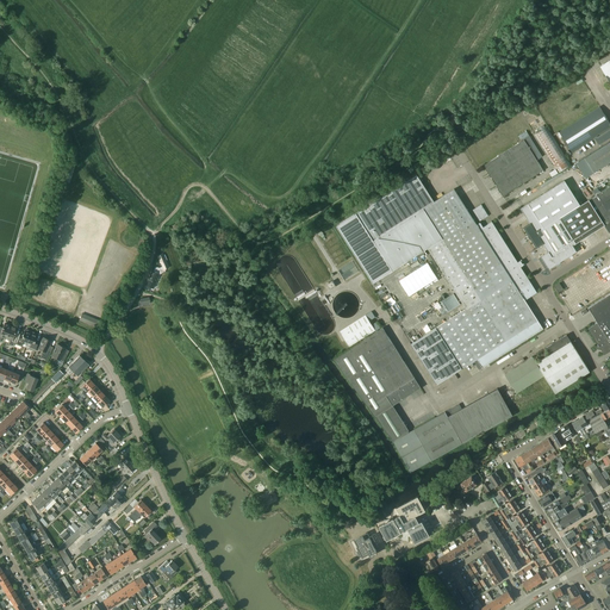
[(609,60),(599,66),(609,82),(609,60)]
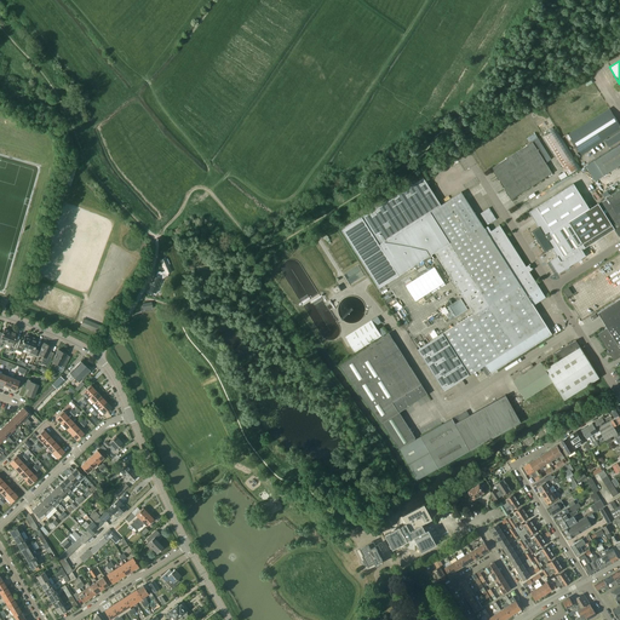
[(581,155),(619,130),(619,125),(609,109),(568,135),(581,155)]
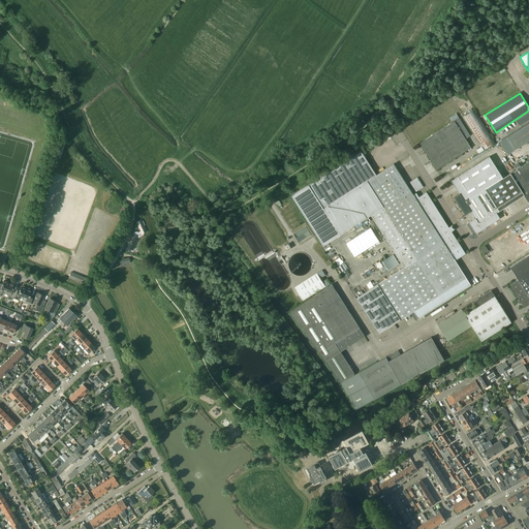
[(464,117),(468,124),(485,150),(495,143),(474,110),(464,117)]
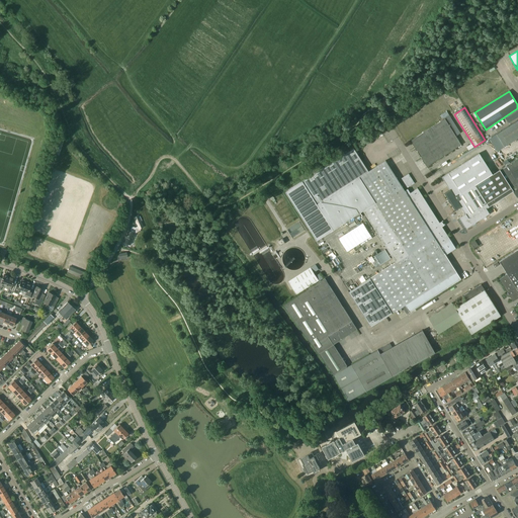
[(461,145),(456,136),(461,133),(449,114),(444,117),(445,118),(411,141),(427,166),(461,145)]
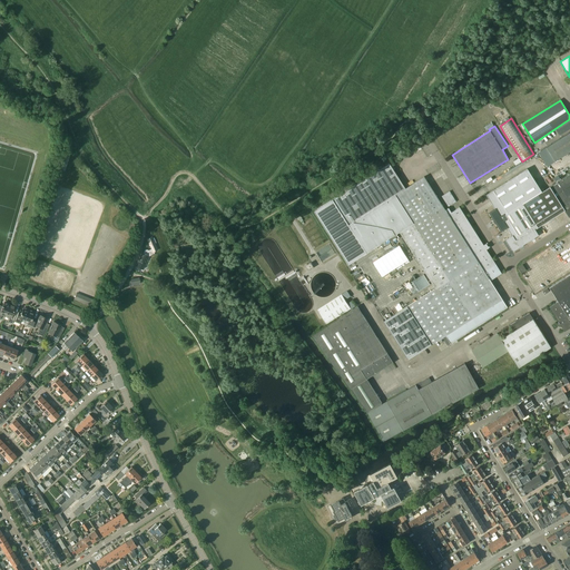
[(569,131),(547,147),(542,149),(546,154),(549,151),(556,161),(569,151),(569,131)]
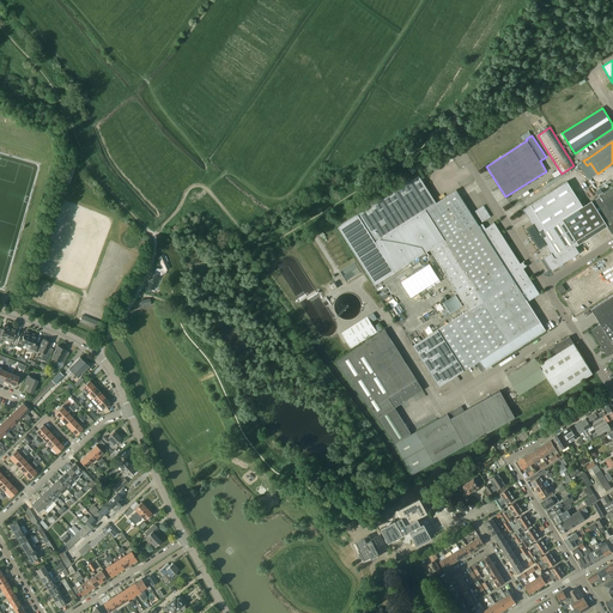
[(439,387),(477,363),(481,371),(485,369),(546,331),(528,302),(540,293),(495,223),(486,229),(483,224),(479,225),(457,190),(437,204),(419,175),(358,214),(338,228),(375,285),(394,272),(430,249),(469,310),(413,346),(439,387)]
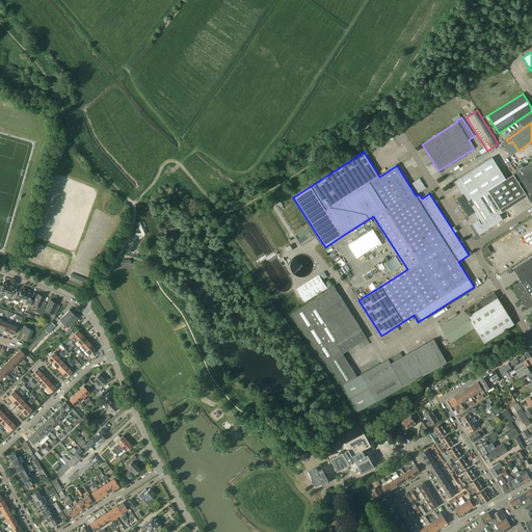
[(506,179),(493,157),(472,170),(454,182),(462,194),(457,197),(469,215),(474,212),(470,206),(473,204),(472,202),(478,197),(485,192),(488,190),(506,179)]
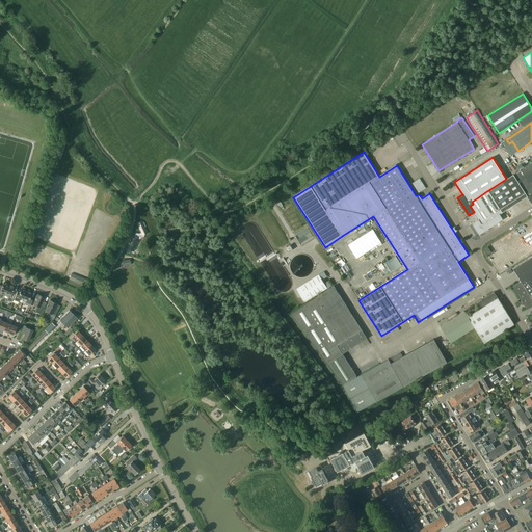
[(531,162),(513,175),(527,196),(531,203),(531,202),(531,162)]
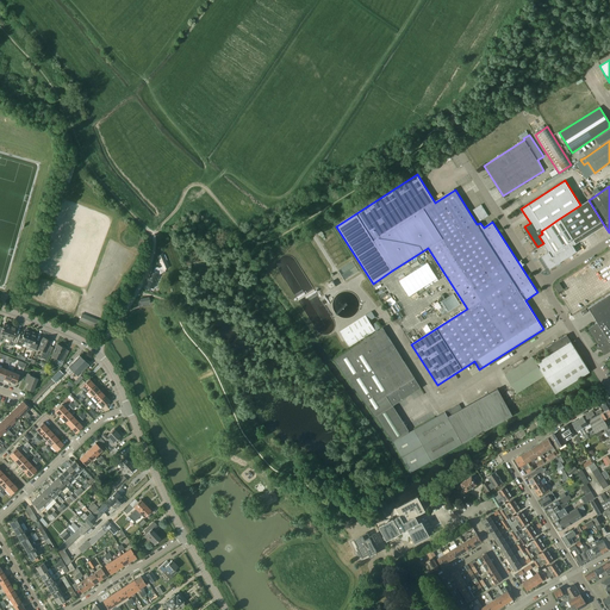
[(604,225),(589,200),(580,205),(560,218),(576,244),(604,225)]
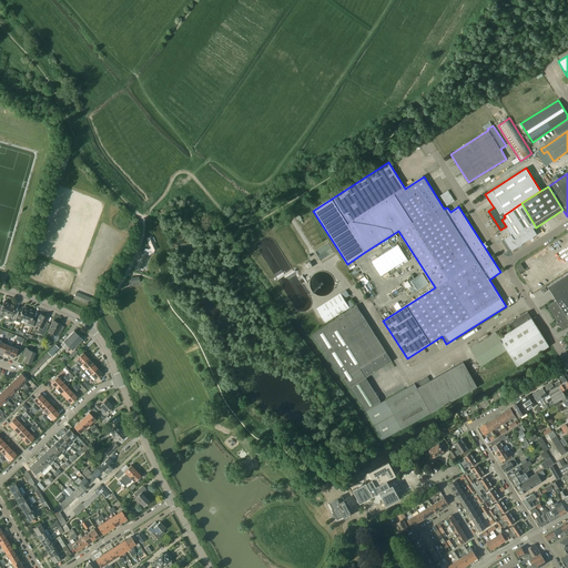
[(525,233),(521,235),(526,241),(537,234),(534,229),(536,227),(521,203),(518,205),(510,211),(525,233)]
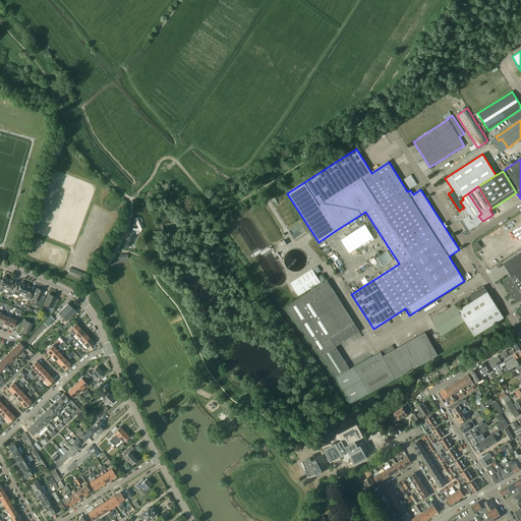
[(469,216),(464,219),(470,229),(482,221),(478,216),(481,214),(468,193),(462,197),(463,199),(460,201),(464,208),(469,216)]
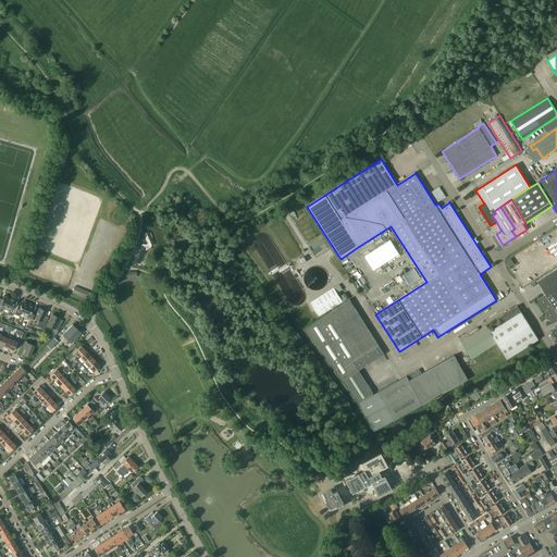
[(141,244),(140,247),(146,249),(150,248),(151,247),(150,246),(153,245),(155,244),(151,238),(152,237),(150,233),(149,233),(148,232),(144,234),(148,243),(146,245),(143,244),(141,244)]
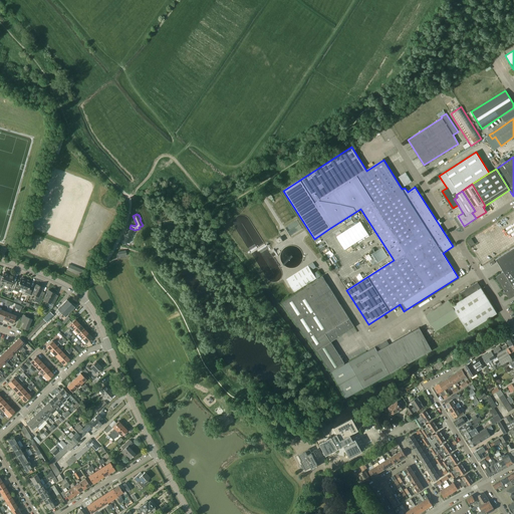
[(343,250),(368,235),(360,221),(335,236),(343,250)]
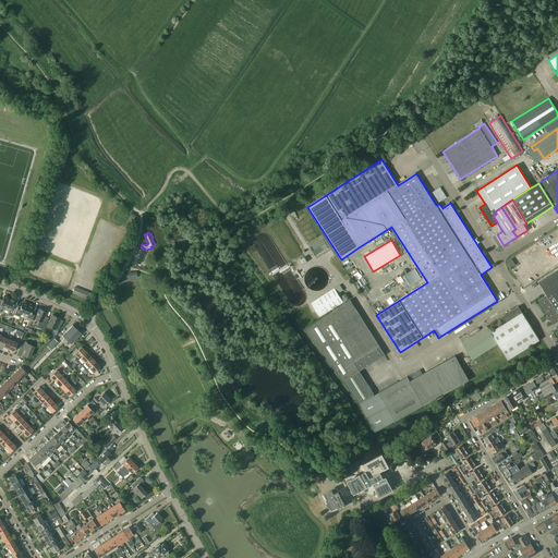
[(141,247),(138,246),(133,261),(137,263),(140,257),(142,258),(146,250),(141,247)]
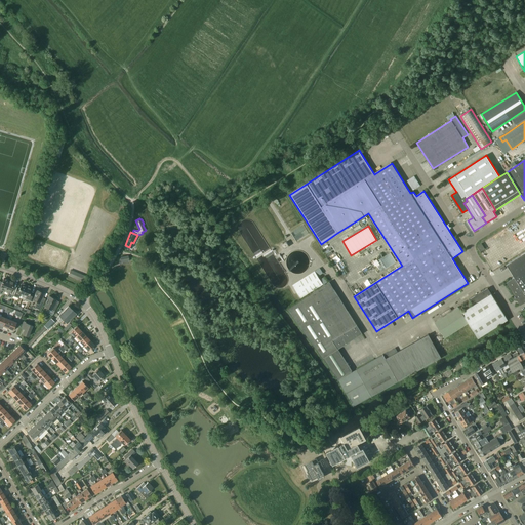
[(379,259),(385,269),(396,261),(390,252),(379,259)]
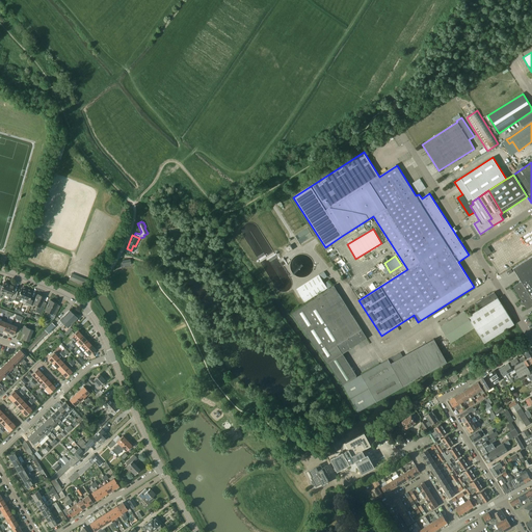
[(521,303),(524,303),(527,309),(531,306),(531,256),(512,268),(521,281),(513,286),(522,299),(521,303)]
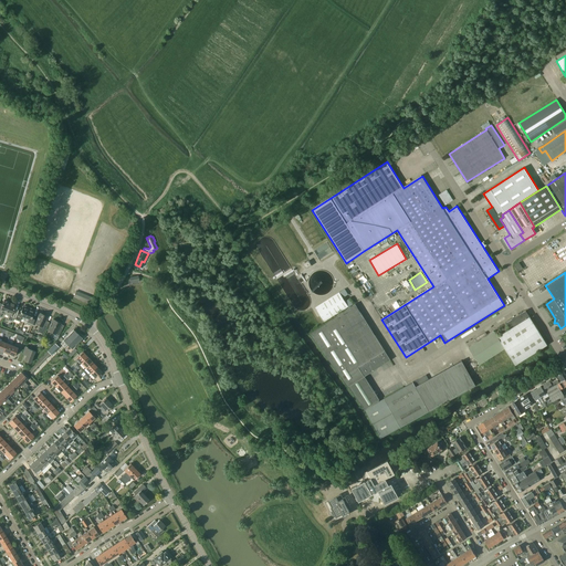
[(76,291),(74,297),(88,303),(92,297),(76,291)]
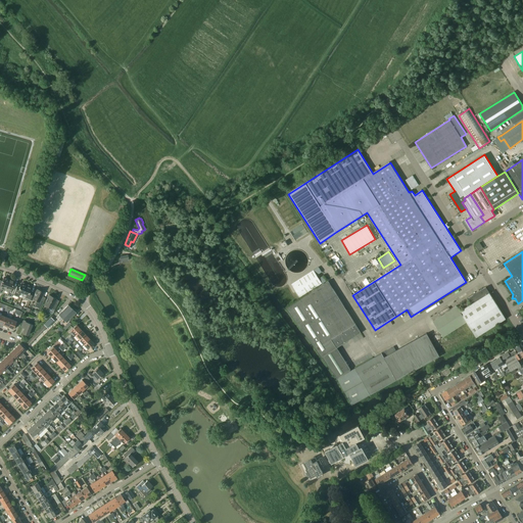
[(299,297),(321,283),(313,271),(291,284),(299,297)]
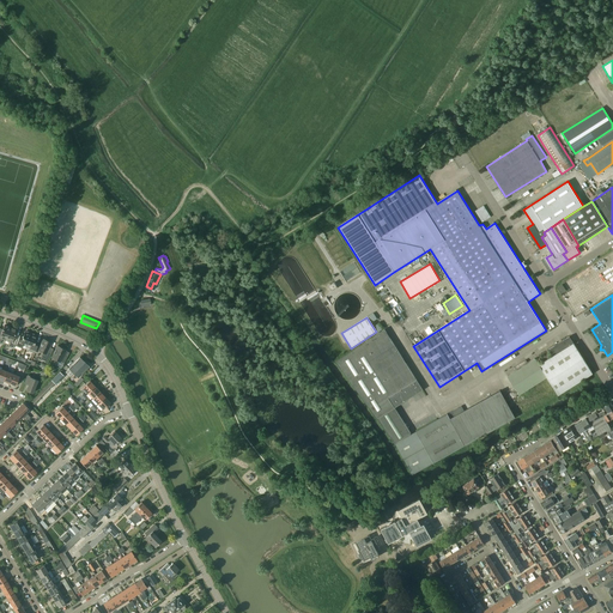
[(2,339),(6,340),(11,328),(5,326),(4,329),(1,334),(0,333),(0,343),(2,339)]
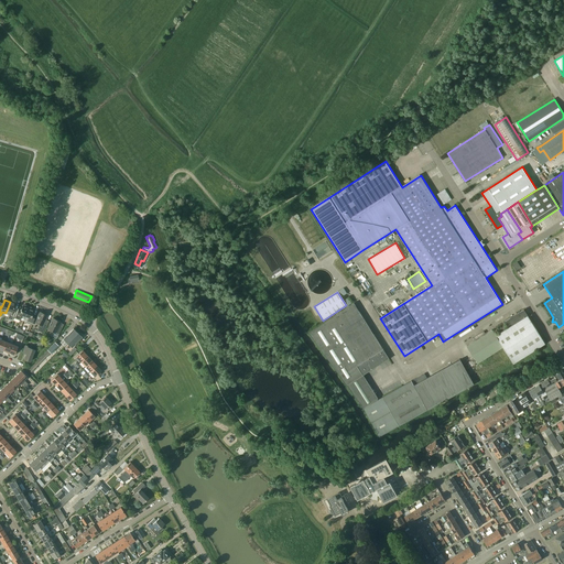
[(10,302),(6,313),(8,314),(7,318),(12,321),(15,313),(12,312),(14,307),(15,304),(10,302)]
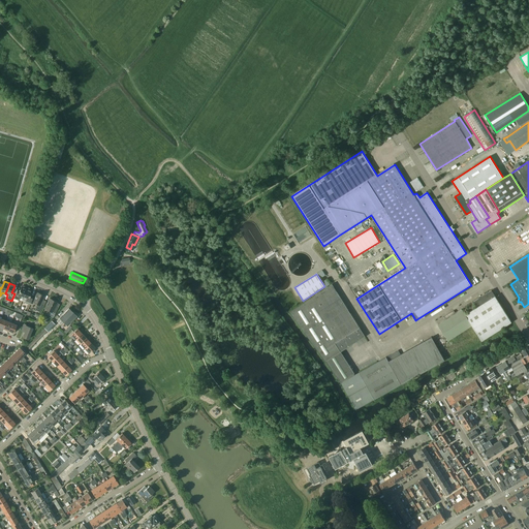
[(354,375),(353,374),(354,374),(341,352),(365,337),(332,284),(289,311),(319,352),(319,353),(325,362),(341,382),(355,409),(374,399),(444,361),(432,338),(401,354),(398,350),(359,372),(354,375)]
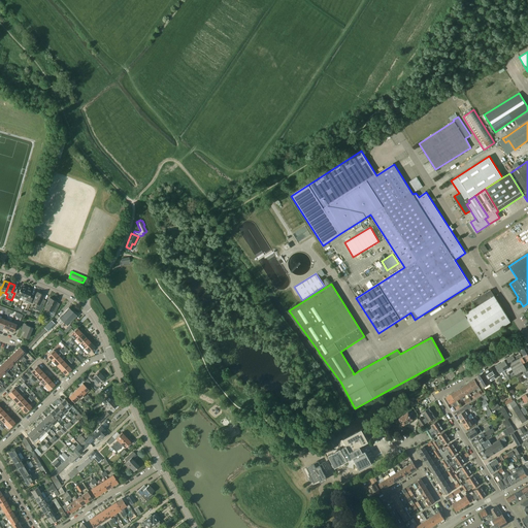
[(20,297),(23,298),(27,288),(22,286),(20,290),(19,293),(15,292),(13,298),(19,300),(20,297)]
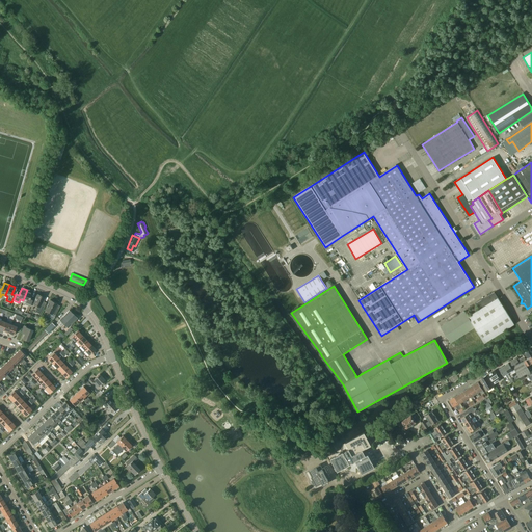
[(27,290),(23,300),(26,301),(25,306),(30,307),(32,300),(30,299),(32,292),(27,290)]
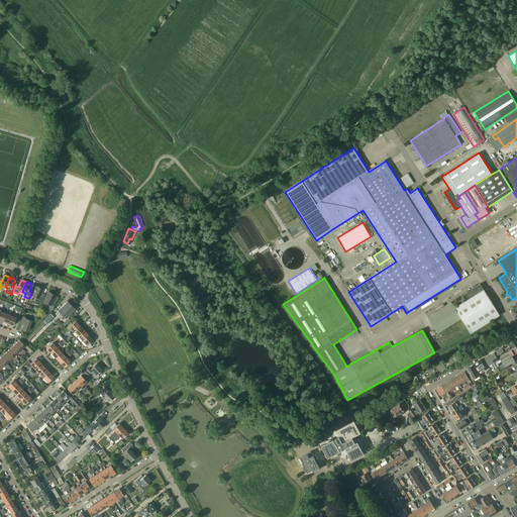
[(471,333),(500,315),(480,284),(463,295),(467,300),(454,308),(471,333)]
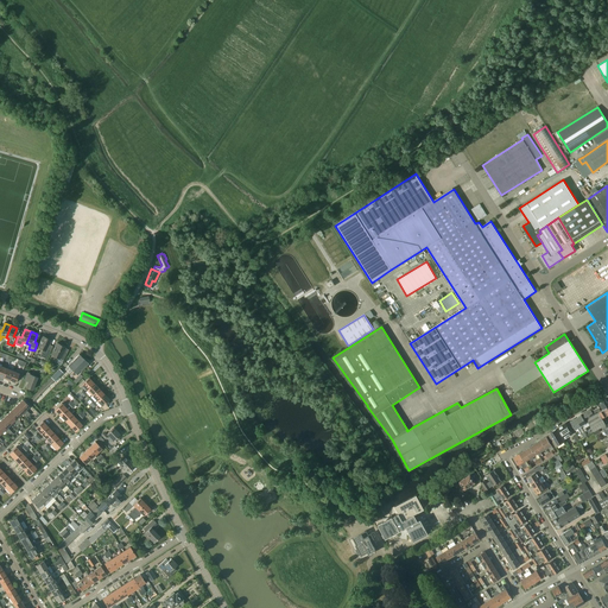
[(38,347),(43,350),(39,356),(46,360),(52,346),(50,344),(52,341),(43,336),(38,347)]
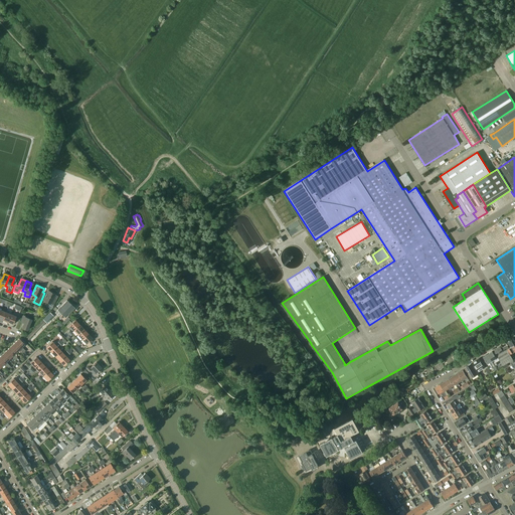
[(55,302),(52,301),(55,295),(48,291),(43,301),(48,303),(46,307),(52,309),(55,302)]
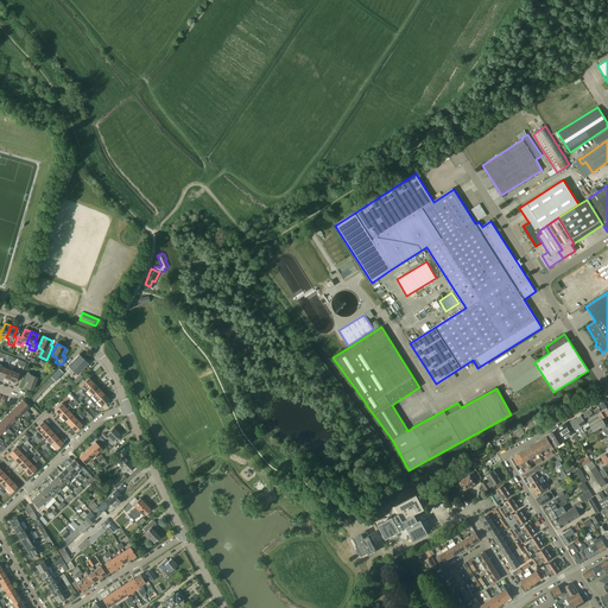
[(73,371),(84,359),(80,354),(68,366),(73,371)]
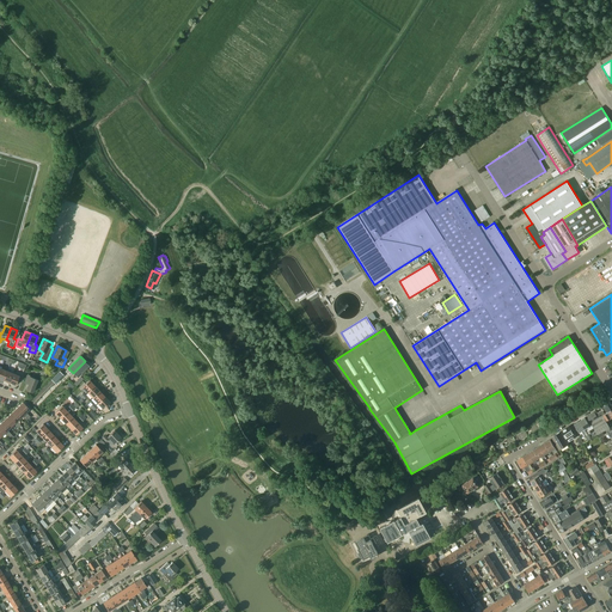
[(519,395),(545,377),(534,359),(507,377),(519,395)]
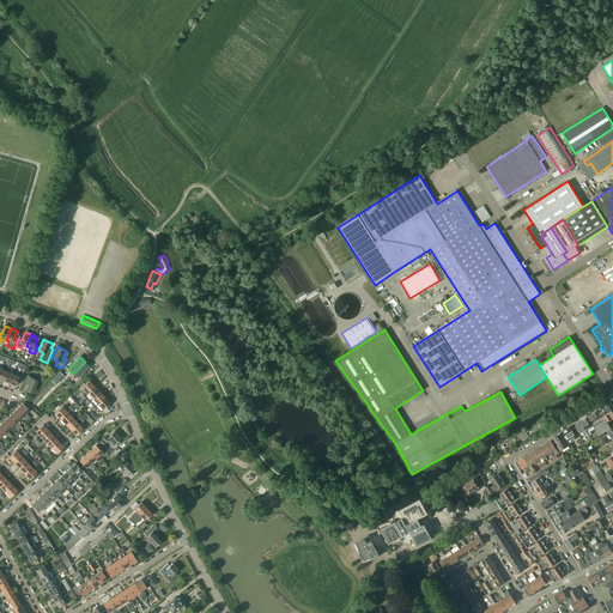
[(90,366),(85,362),(73,374),(78,378),(90,366)]
